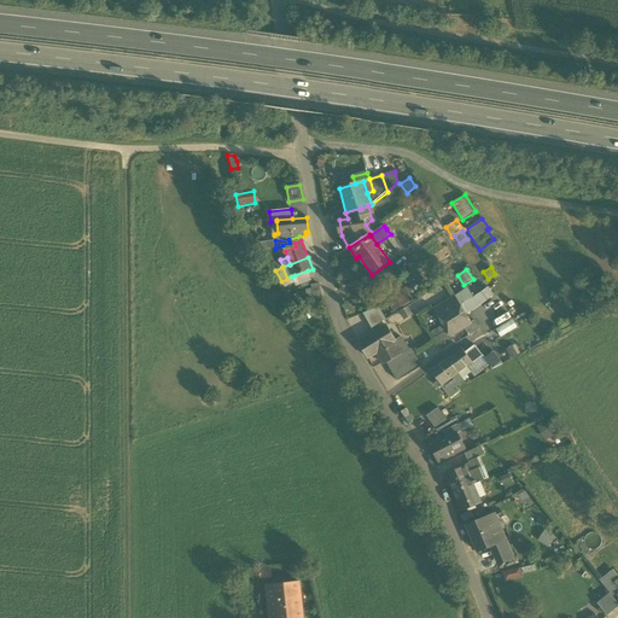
[(295,275),(291,277),(293,284),(295,286),(312,280),(308,270),(295,275)]
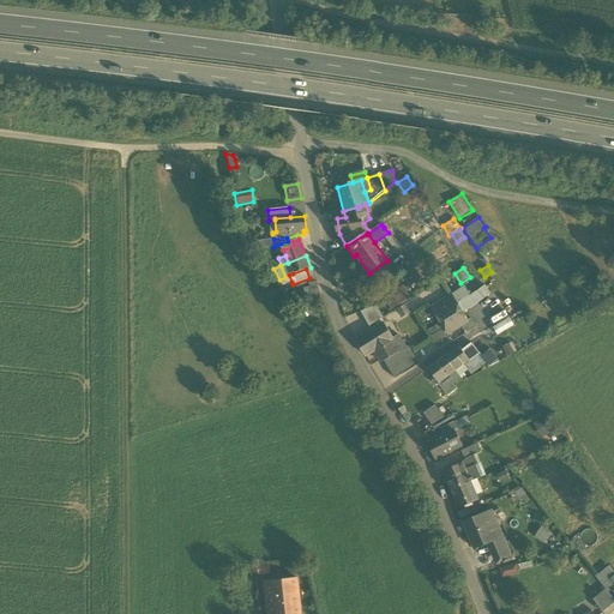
[(282,286),(292,282),(289,275),(286,277),(280,280),(282,286)]
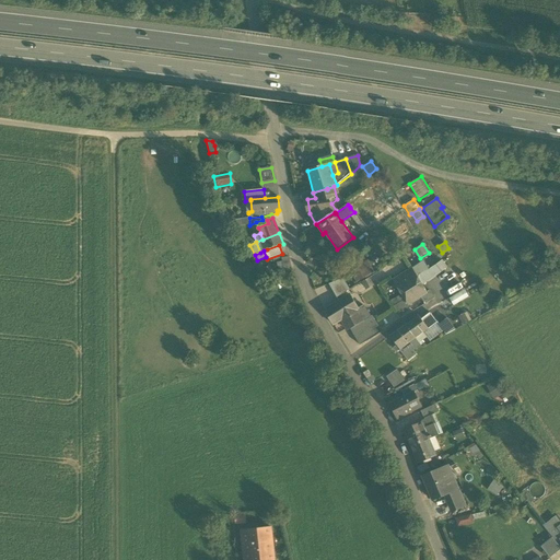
[(281,259),(284,272),(291,271),(288,257),(281,259)]
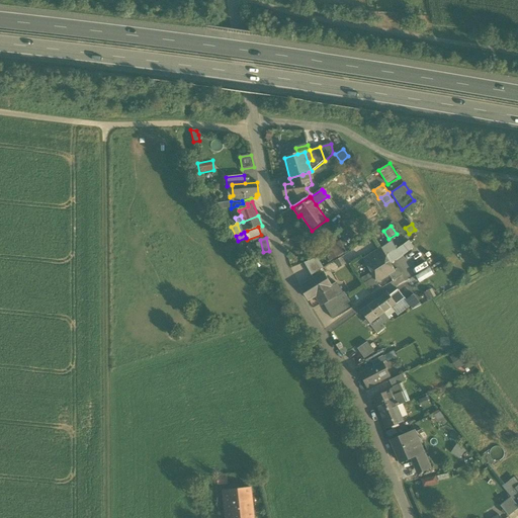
[(409,241),(404,245),(409,251),(414,247),(409,241)]
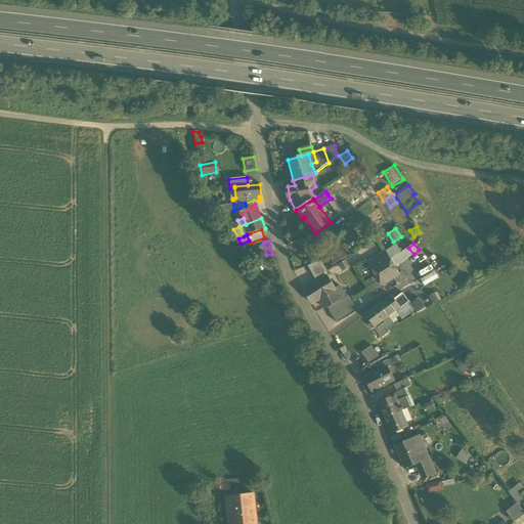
[(341,260),(342,261),(350,256),(349,255),(349,254),(344,245),(335,250),(338,254),(341,260)]
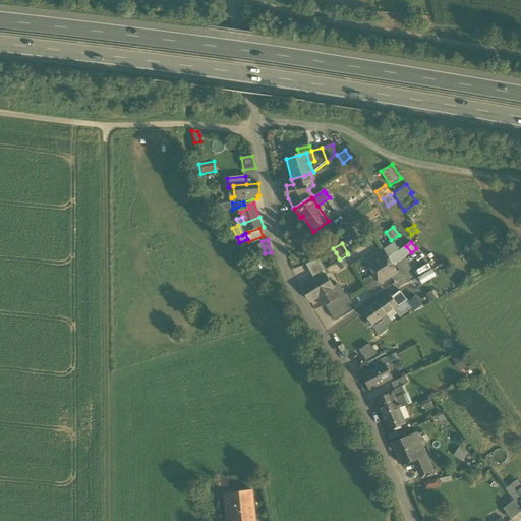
[(395,243),(384,250),(389,258),(400,251),(399,250),(395,243)]
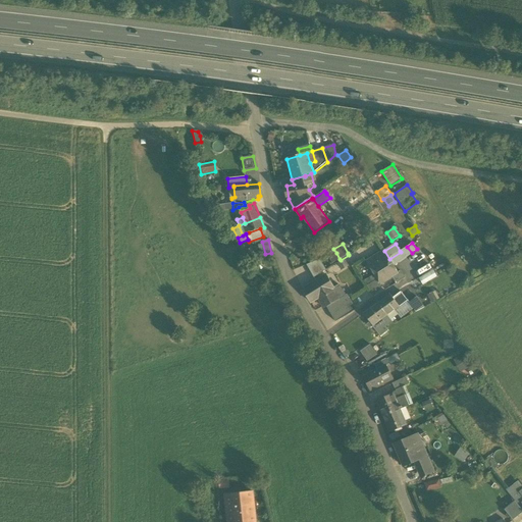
[(393,264),(394,265),(399,261),(400,262),(403,260),(412,253),(407,247),(400,251),(401,252),(389,259),(393,264)]
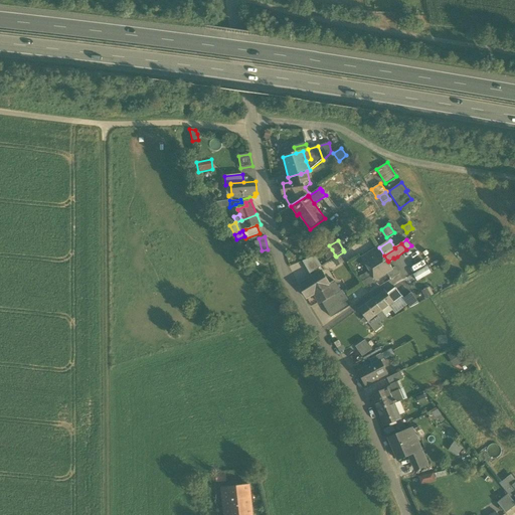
[(247,244),(241,247),(246,256),(252,252),(247,244)]
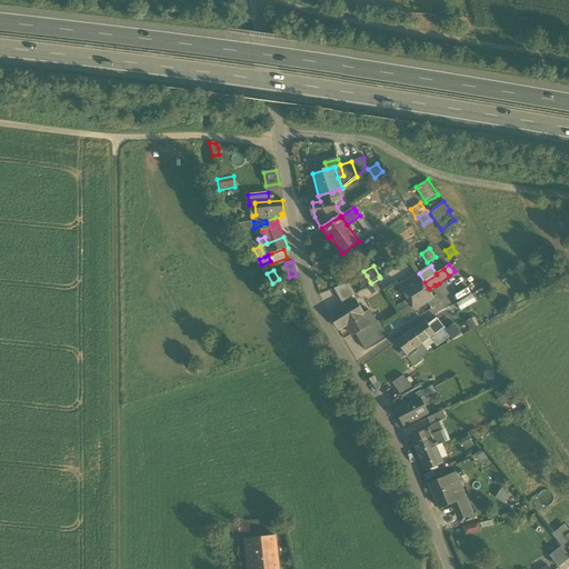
[(417,310),(428,302),(435,299),(433,297),(429,289),(428,288),(425,282),(419,273),(400,286),(408,299),(416,310),(417,310)]
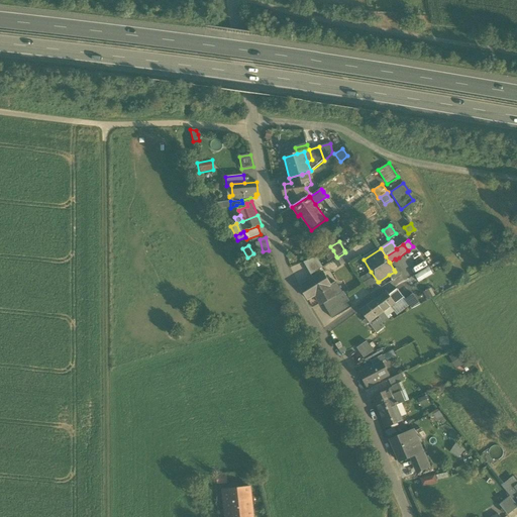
[(328,253),(331,260),(336,256),(333,250),(328,253)]
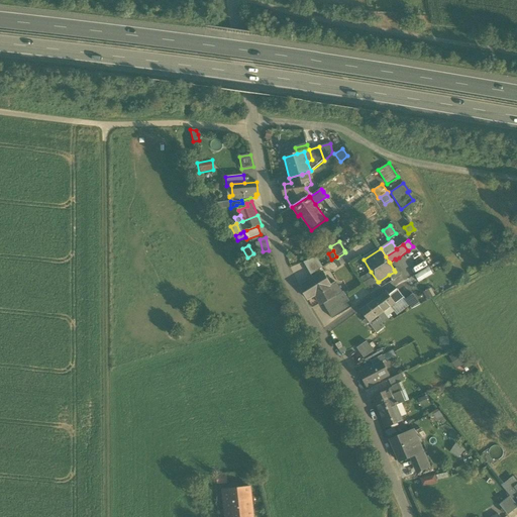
[(341,256),(334,261),(338,268),(345,264),(341,256)]
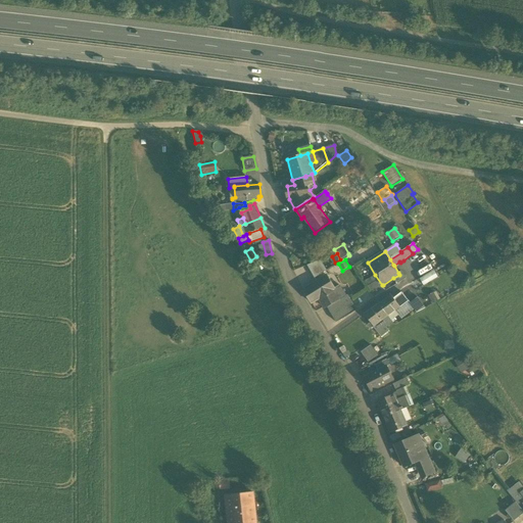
[(307,266),(316,279),(327,271),(321,260),(307,266)]
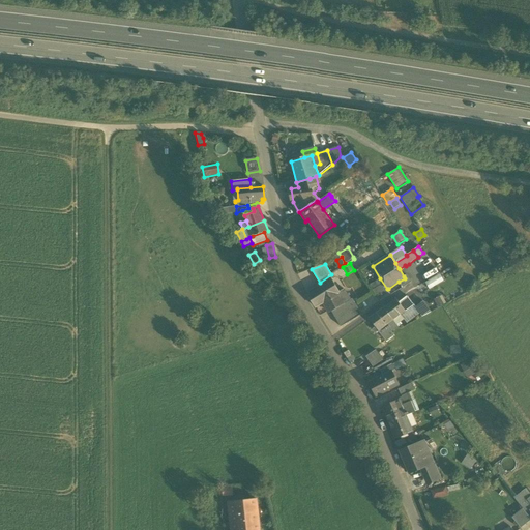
[(424,278),(437,272),(435,268),(422,274),(424,278)]
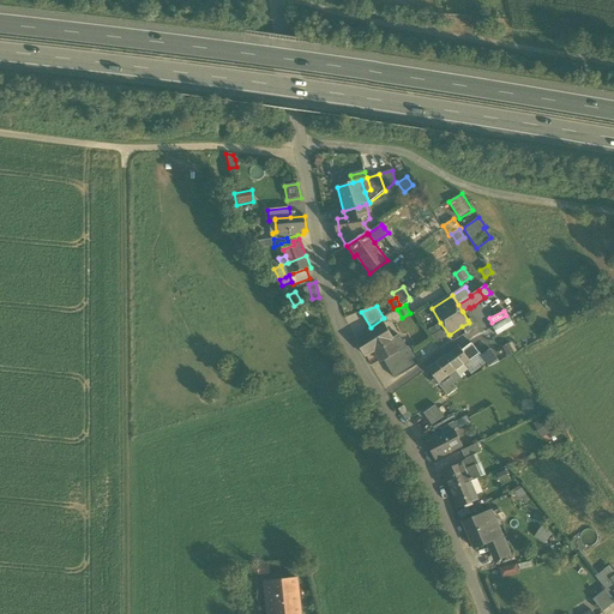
[(510,317),(493,326),(498,335),(515,325),(510,317)]
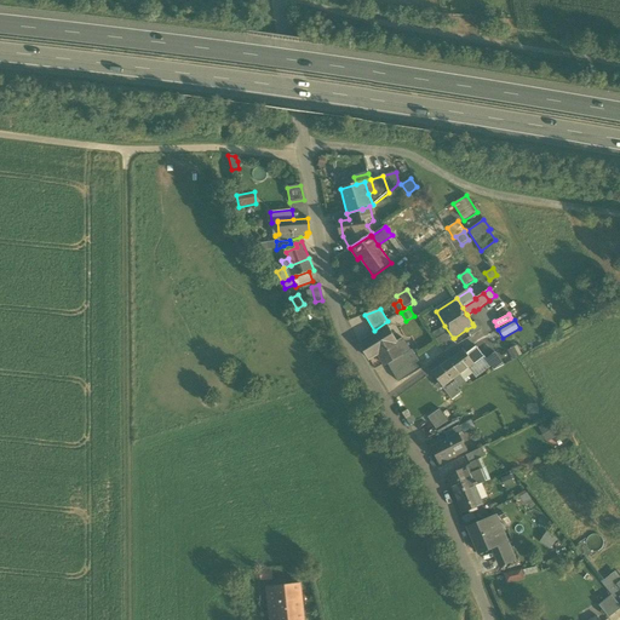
[(476,321),(472,323),(474,326),(466,329),(470,337),(481,331),(476,321)]
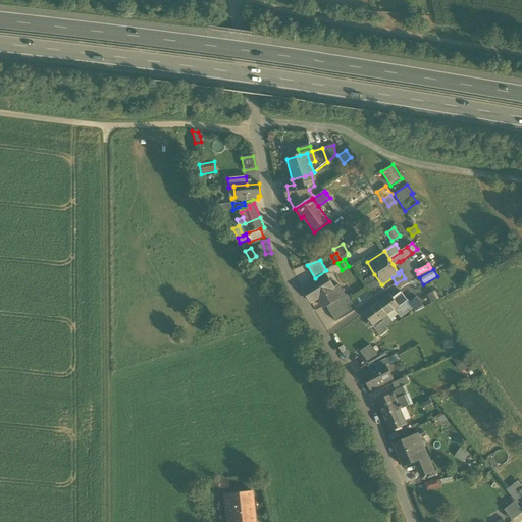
[(383,286),(382,284),(381,284),(374,274),(365,280),(372,292),(375,290),(376,291),(383,286)]
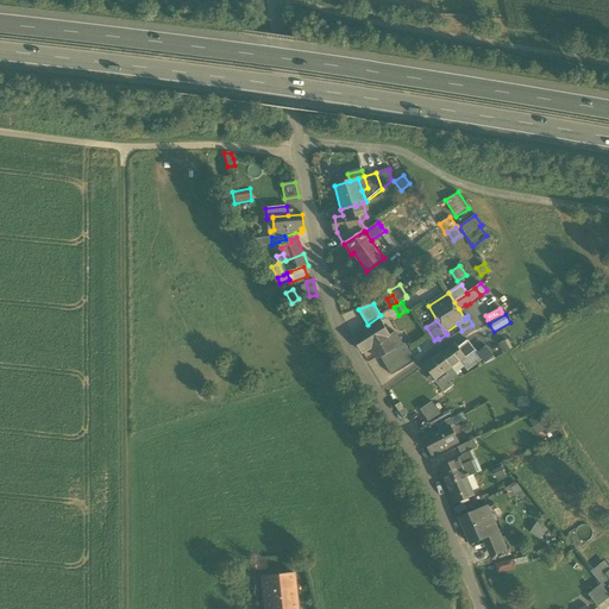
[(378,359),(378,360),(382,358),(397,349),(390,336),(381,321),(353,338),(363,353),(371,349),(378,359)]
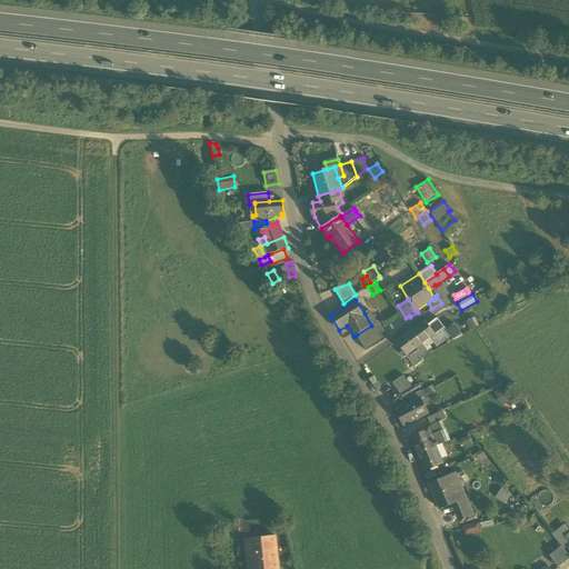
[(371,326),(381,341),(381,342),(388,337),(378,321),(377,322),(369,310),(365,313),(371,326)]
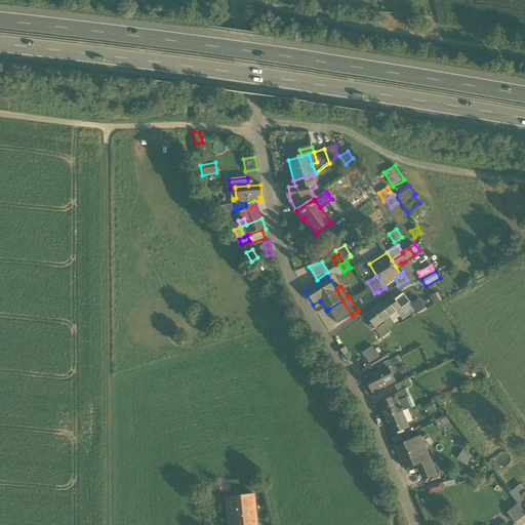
[(403,293),(395,299),(402,308),(410,301),(403,293)]
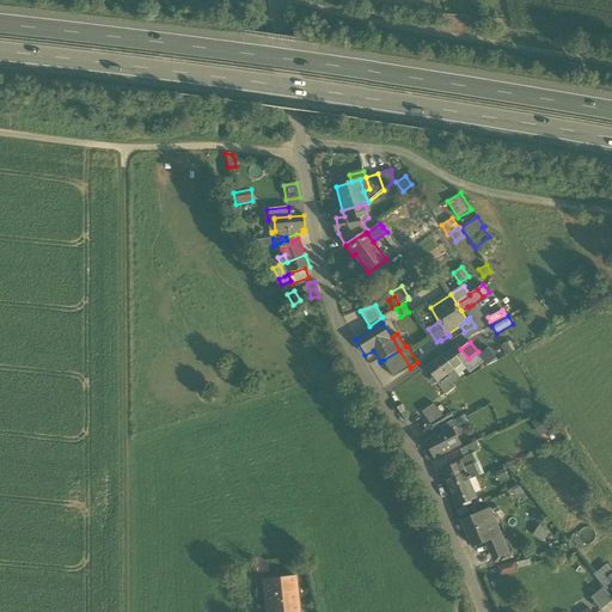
[(513,352),(508,342),(501,346),(506,355),(513,352)]
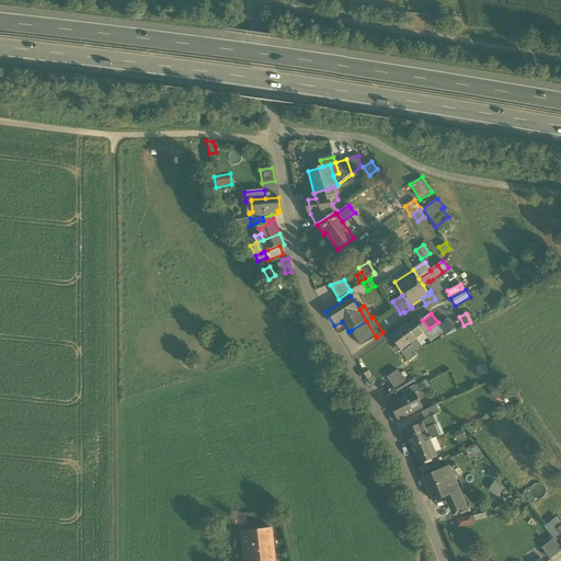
[(424,333),(430,329),(422,320),(420,317),(407,325),(416,339),(420,343),(427,338),(424,333)]
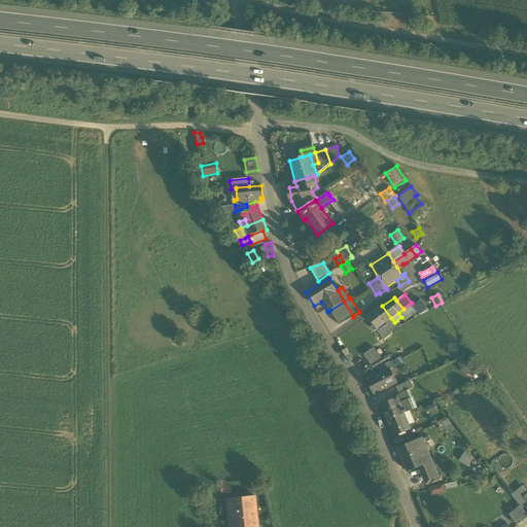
[(418,312),(420,315),(428,310),(421,300),(413,305),(418,312)]
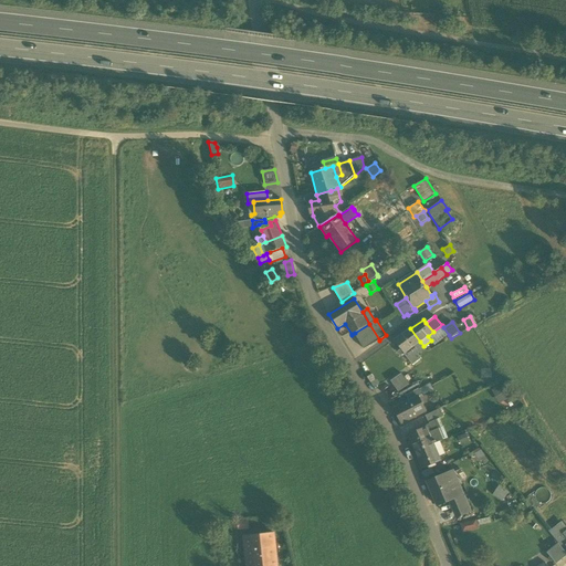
[(365,349),(379,339),(369,324),(355,333),(365,349)]
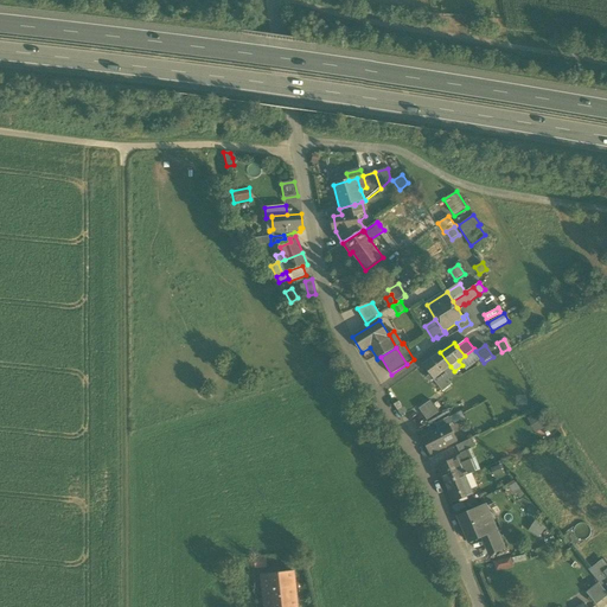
[(475,351),(474,349),(465,356),(459,360),(462,365),(466,370),(481,359),(475,351)]
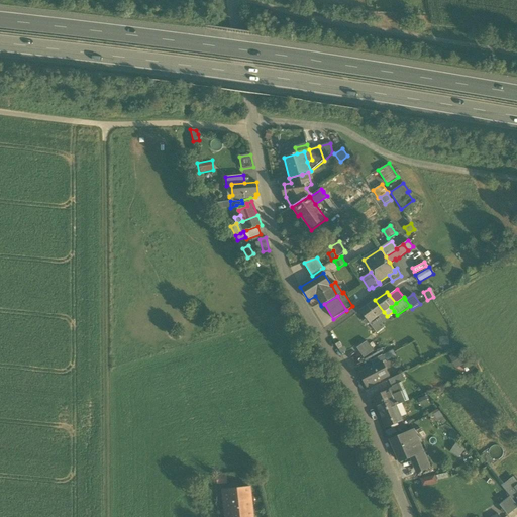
[(377,317),(384,312),(375,300),(360,311),(370,322),(378,332),(384,327),(382,324),(377,317)]
